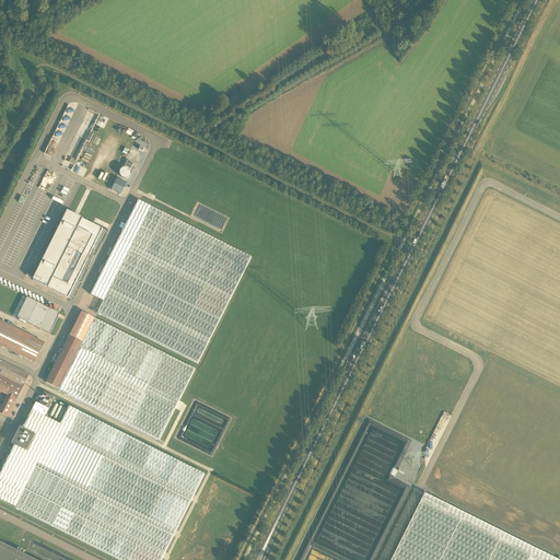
[(231,105),(238,100),(234,93),(226,100),(231,105)]
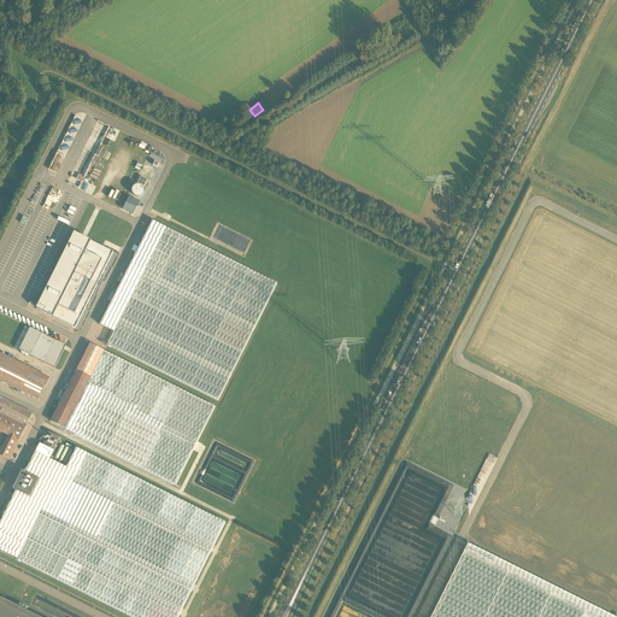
[(133,184),(129,192),(139,195),(141,188),(133,184)]
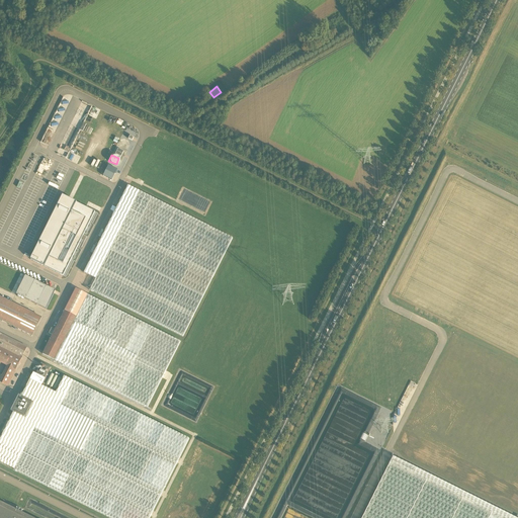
[(106,164),(101,176),(110,180),(116,169),(106,164)]
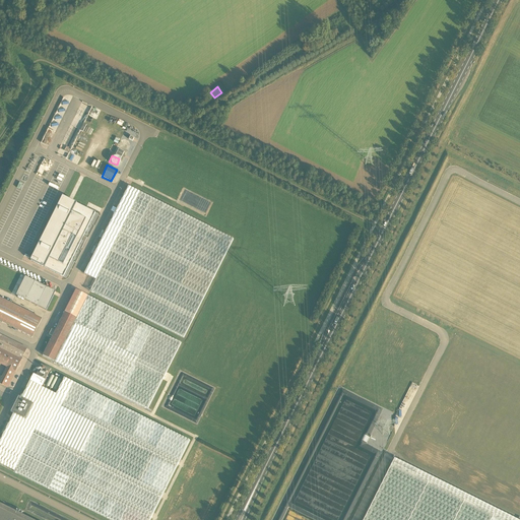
[(90,290),(184,338),(234,240),(128,186),(110,222),(83,274),(95,280),(90,290)]
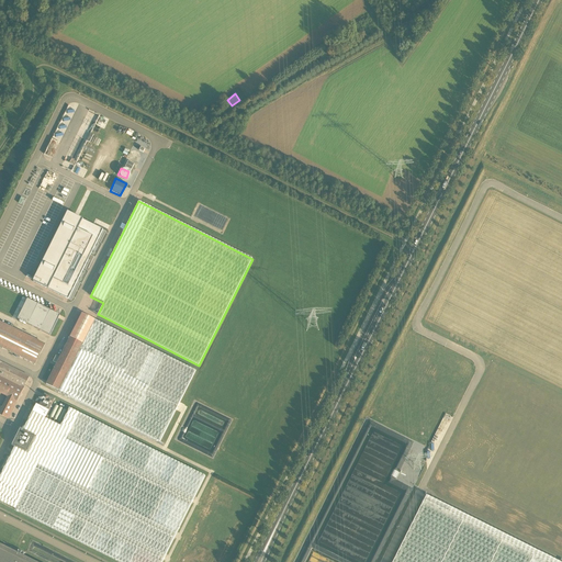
[(32,281),(68,300),(103,228),(67,211),(32,281)]
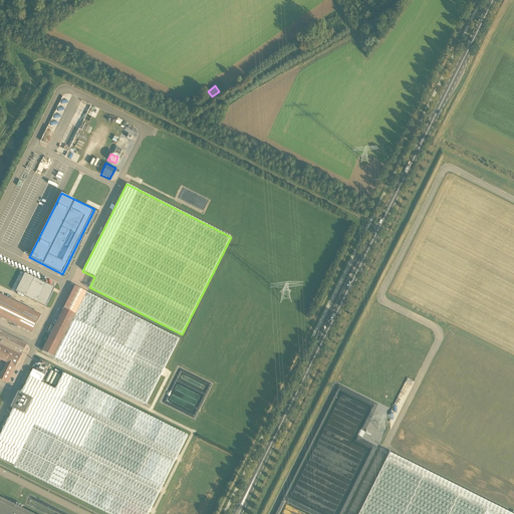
[(25,273),(16,292),(45,306),(55,288),(45,283),(25,273)]
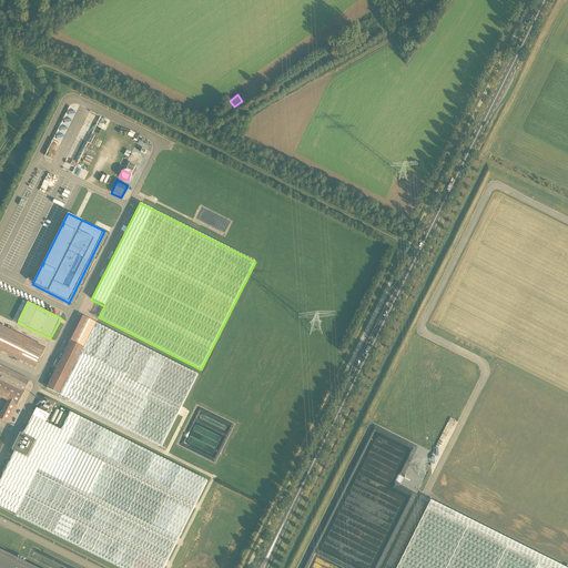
[(47,388),(51,391),(162,446),(198,374),(95,323),(83,316),(71,341),(47,388)]
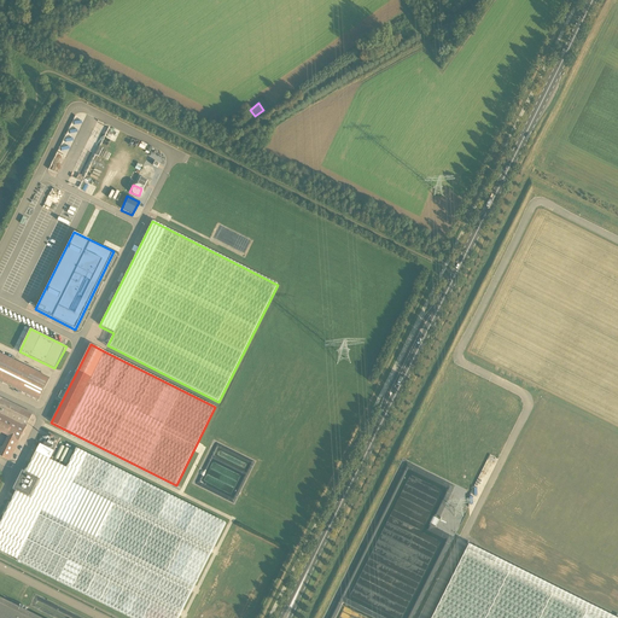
[(0,354),(0,382),(38,401),(48,378),(0,354)]
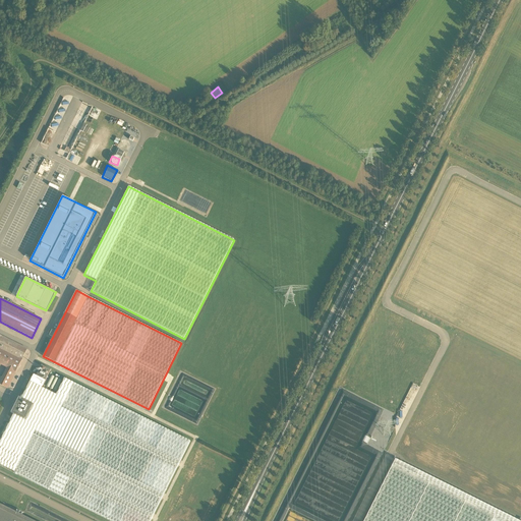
[(16,371),(27,349),(0,335),(0,364),(7,368),(2,378),(0,377),(0,384),(7,388),(15,371),(16,371)]
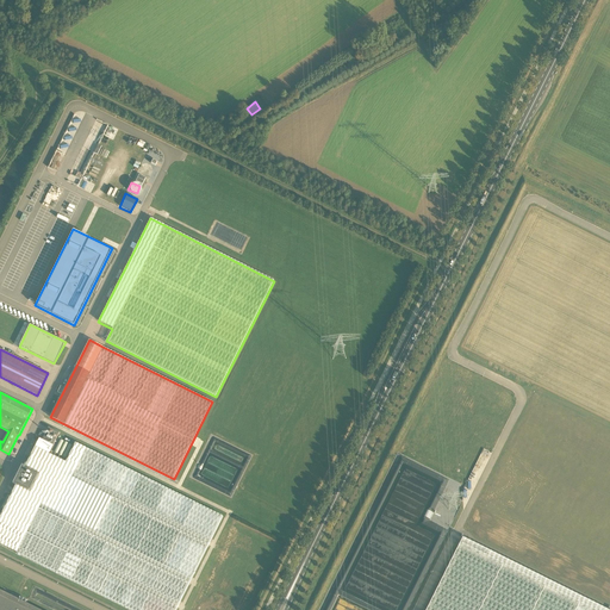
[(16,485),(0,516),(0,545),(130,609),(175,609),(222,517),(75,443),(66,462),(49,454),(60,433),(49,428),(42,440),(39,439),(25,467),(22,466),(13,484),(16,485)]
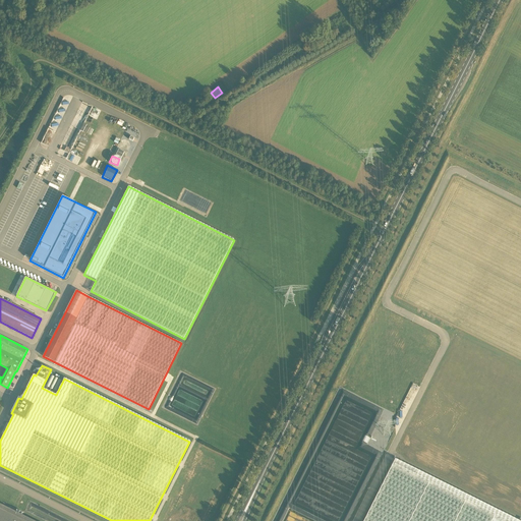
[(520,520),(393,460),(362,520),(520,520)]
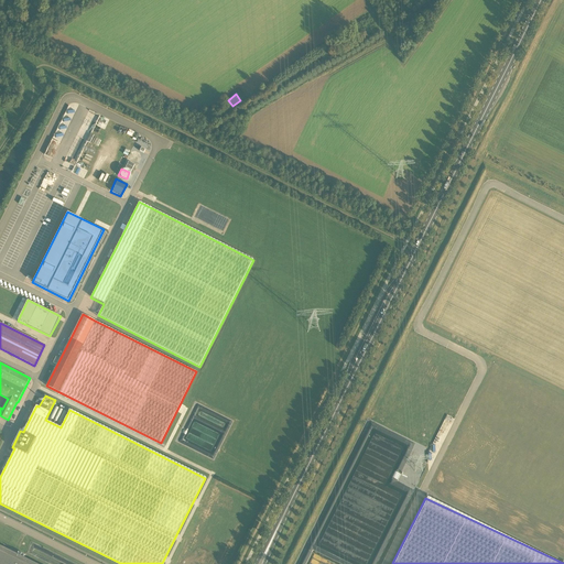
[(0,563),(36,563),(0,545),(0,563)]
